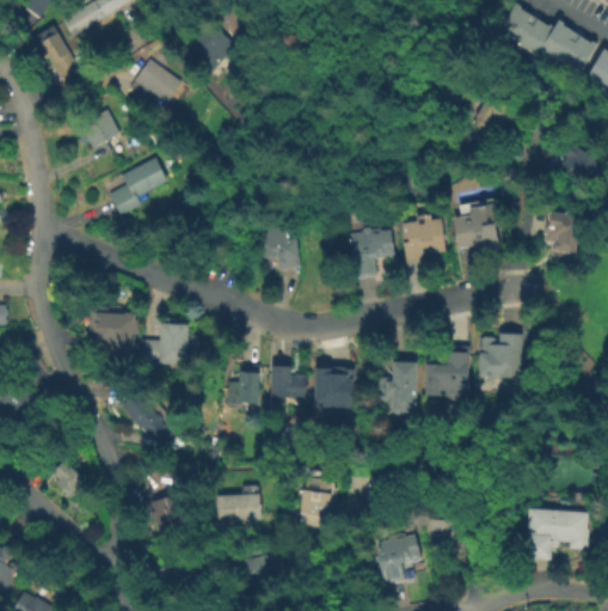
[(51,0),(40,17),(22,4),(24,0),(51,0)]
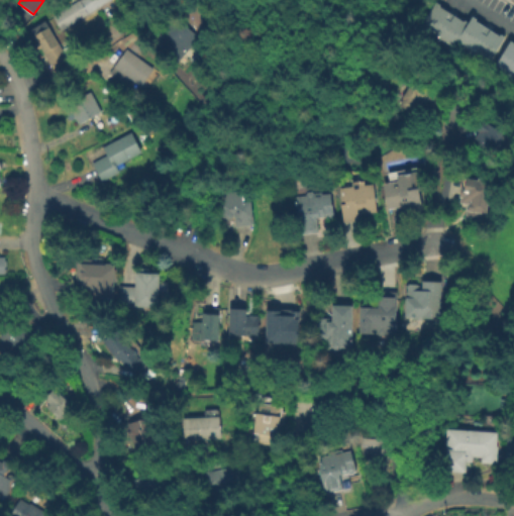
[(111,0),(62,31),(53,16),(78,0),(111,0)]
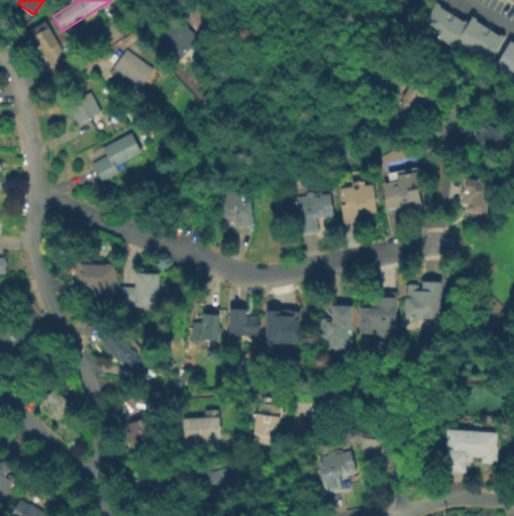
[(489,61),(457,39),(452,47),(420,25),(435,2),(467,22),(472,15),(505,36),(489,61)]
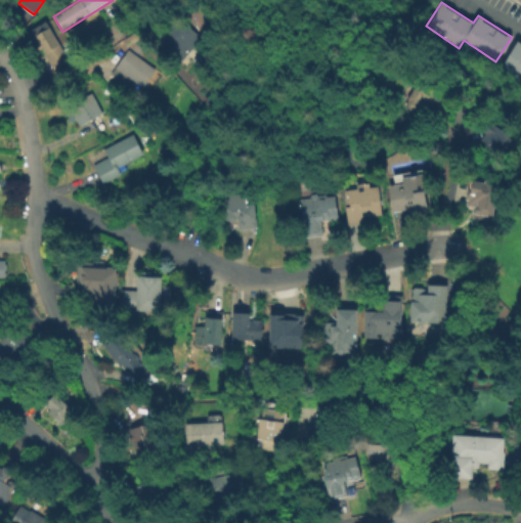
[(179,64),(161,48),(170,37),(164,32),(177,16),(203,38),(179,64)]
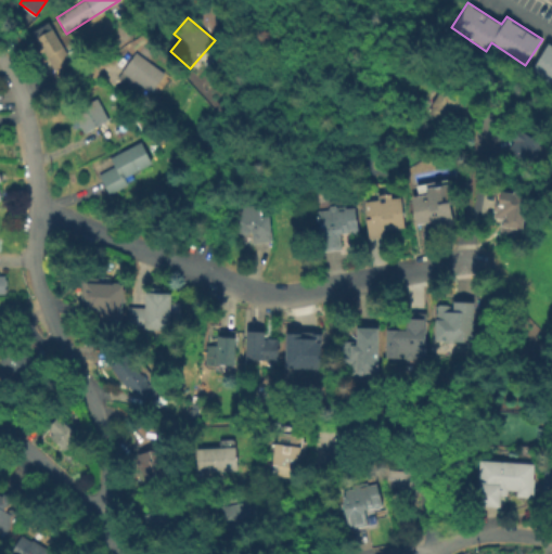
[(53,71),(43,52),(38,54),(30,41),(54,28),(72,61),(53,71)]
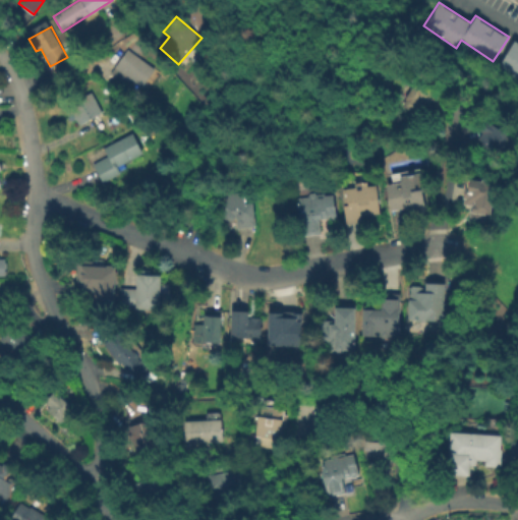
[(517,75),(498,63),(514,39),(517,41),(517,75)]
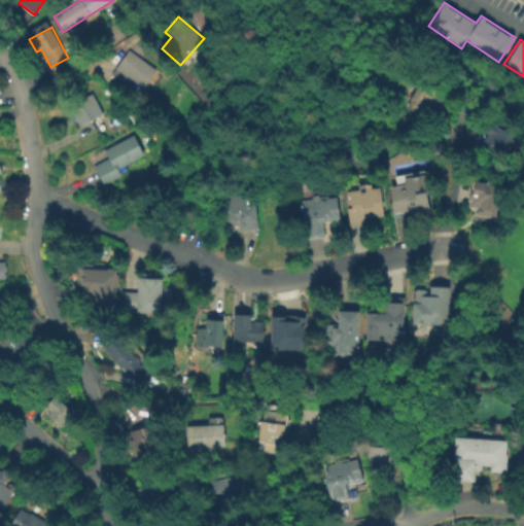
[(144,88),(131,78),(127,84),(111,74),(128,50),(156,70),(144,88)]
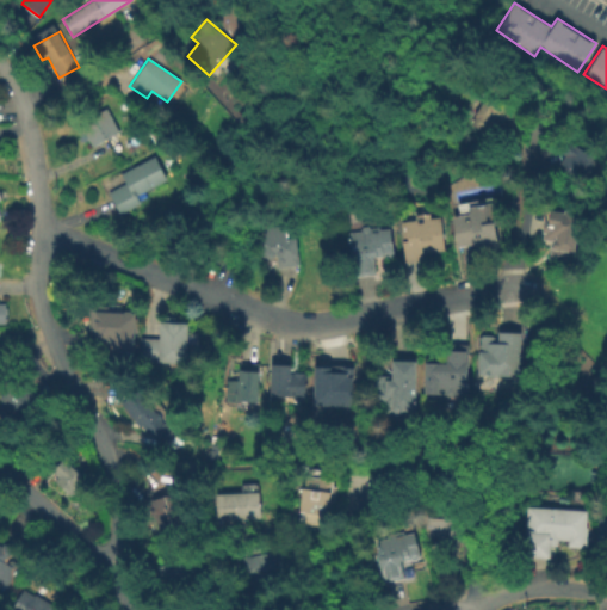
[(514,130),(506,125),(497,141),(470,124),(489,92),(524,114),(514,130)]
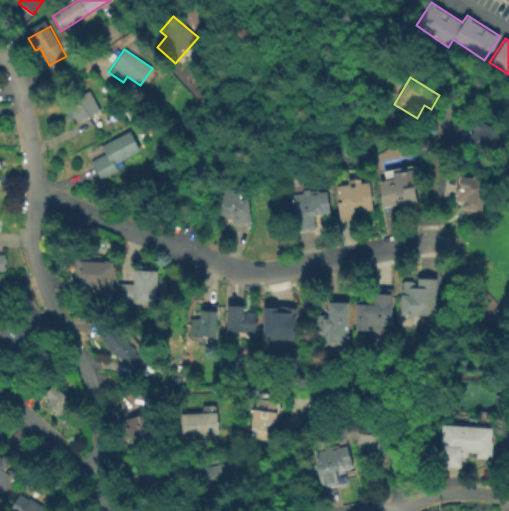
[(78,123),(67,102),(88,90),(100,111),(78,123)]
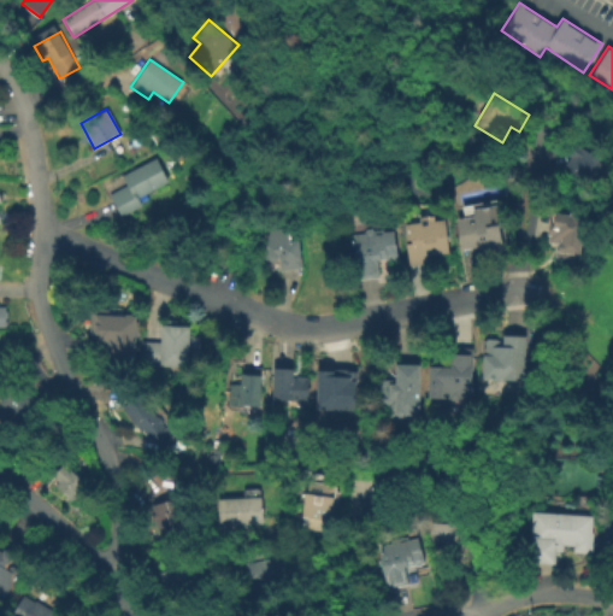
[(593,192),(561,171),(571,158),(567,156),(577,142),(611,164),(593,192)]
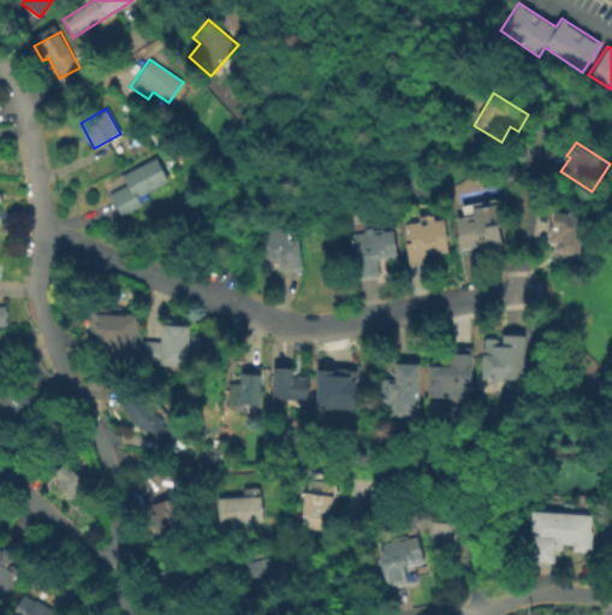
[(122,217),(111,195),(128,185),(123,175),(156,158),(168,181),(138,196),(143,205),(122,217)]
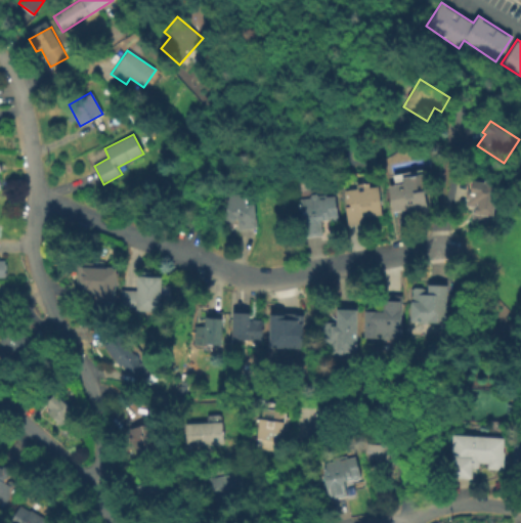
[(392,164),(389,148),(407,144),(410,160),(392,164)]
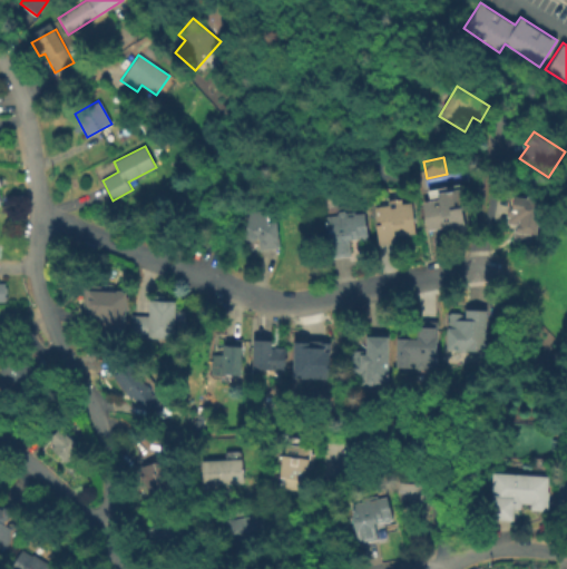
[(467,233),(431,241),(423,203),(430,202),(428,190),(453,185),(458,207),(461,206),(467,233)]
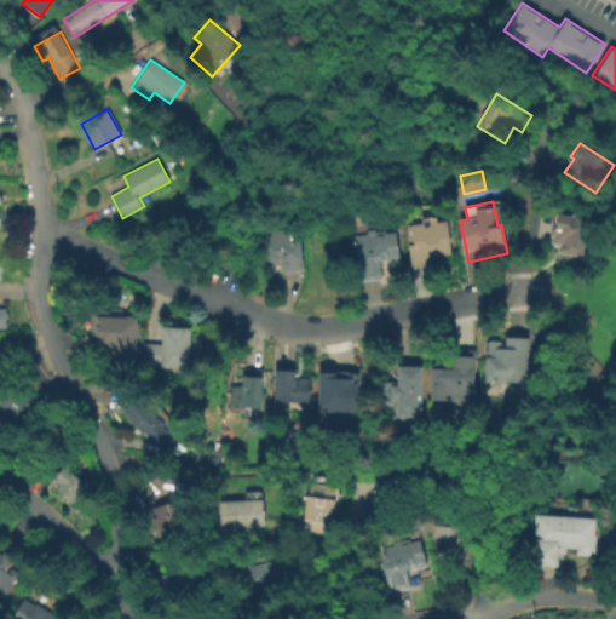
[(557,265),(558,251),(563,251),(564,244),(551,241),(553,219),(558,221),(559,212),(588,216),(583,257),(575,256),(574,268),(557,265)]
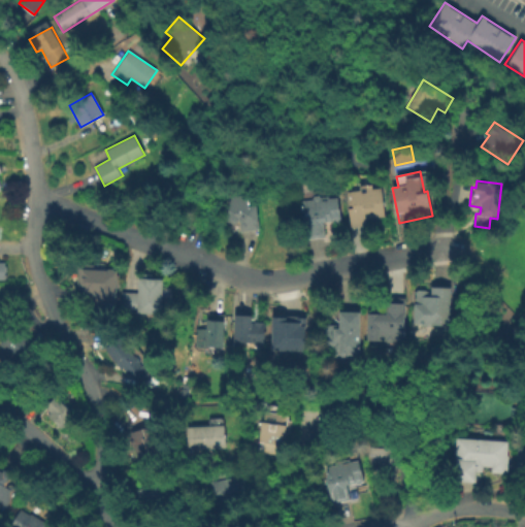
[(387,217),(365,220),(366,226),(352,228),(347,192),(360,190),(359,185),(372,183),(372,189),(383,187),(387,217)]
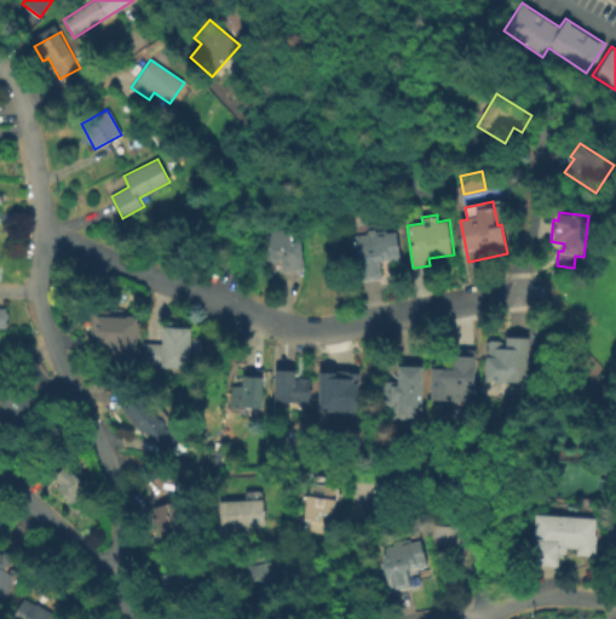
[(304,269),(282,271),(282,263),(265,265),(263,246),(269,246),(268,230),(289,228),(291,241),(300,240),(304,269)]
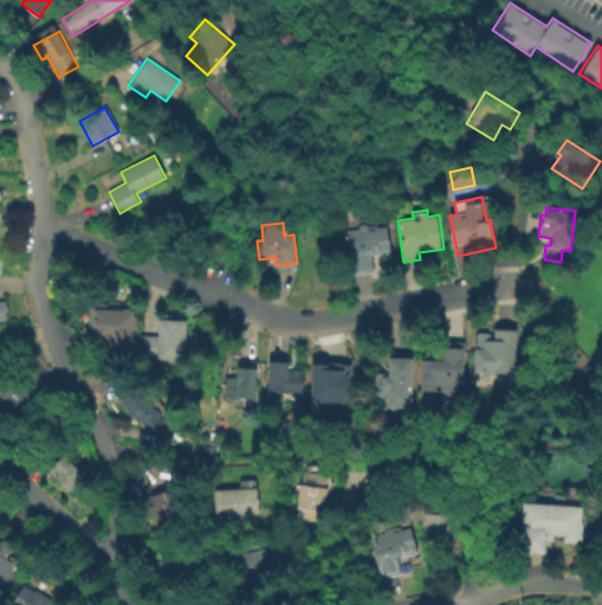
[(392,256),(371,257),(374,274),(350,276),(347,231),(358,230),(358,225),(377,224),(379,229),(389,227),(392,256)]
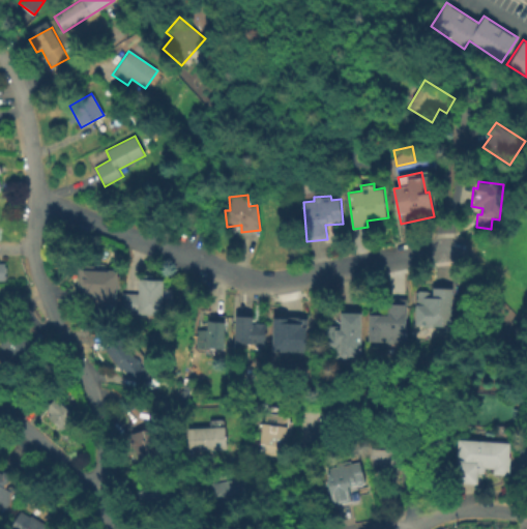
[(117,270),(116,310),(95,310),(96,297),(80,297),(80,270),(117,270)]
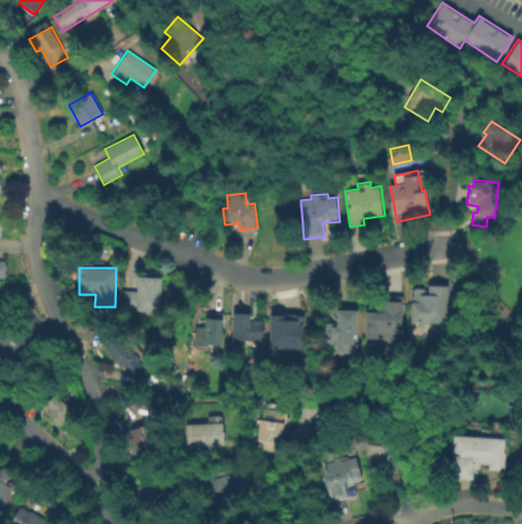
[(120,310),(121,291),(136,291),(136,276),(141,276),(141,271),(152,272),(152,277),(163,277),(162,311),(120,310)]
